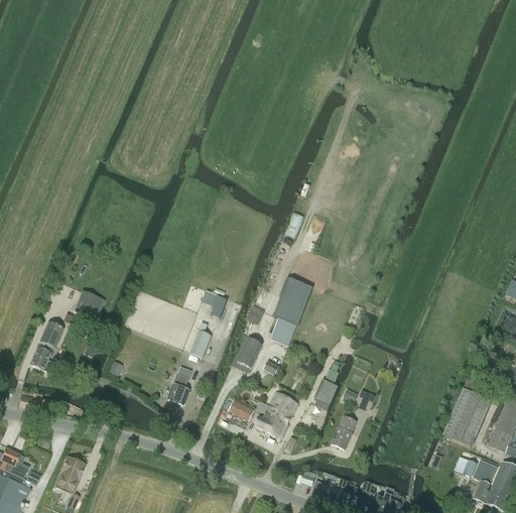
[(293,211),(288,234),(296,236),(302,213),(293,211)]
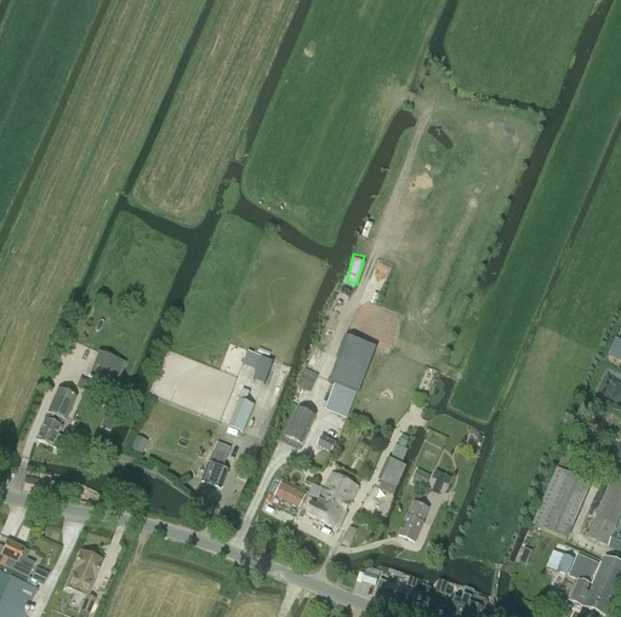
[(345,356),(325,407),(346,416),(357,390),(359,390),(376,346),(362,340),(366,326),(348,320),(343,333),(345,333),(337,354),(345,356)]
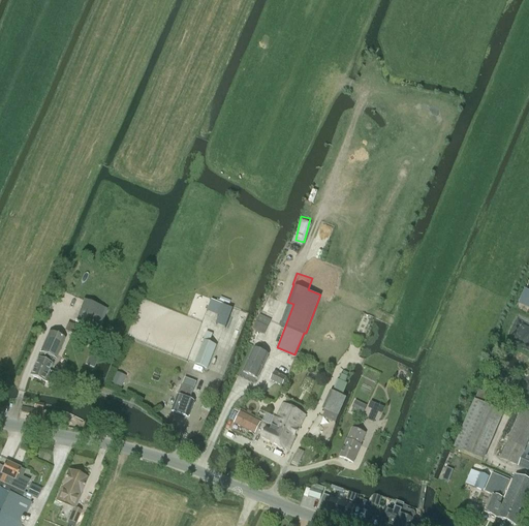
[(528,305),(528,288),(525,287),(519,301),(528,305)]
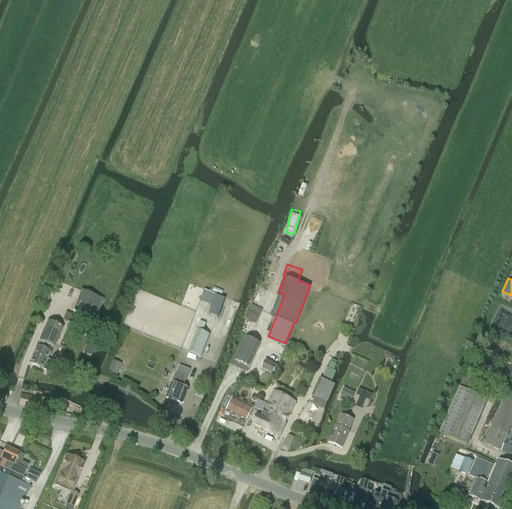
[(213,301),(210,311),(221,314),(227,293),(204,287),(201,298),(213,301)]
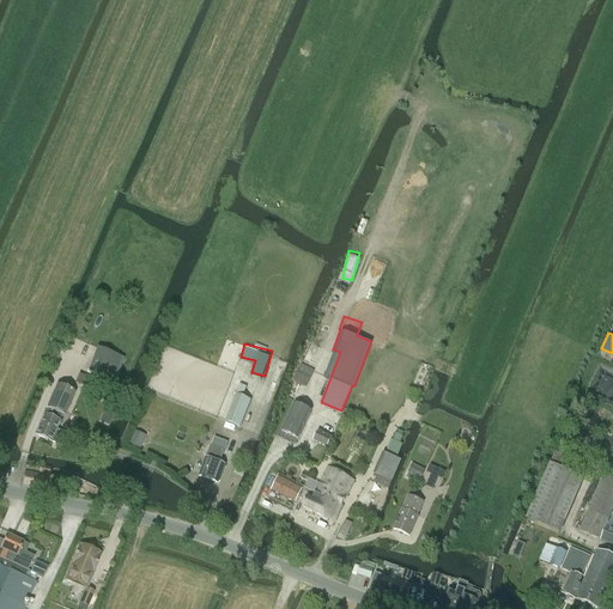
[(120,366),(92,357),(89,367),(115,378),(120,366)]
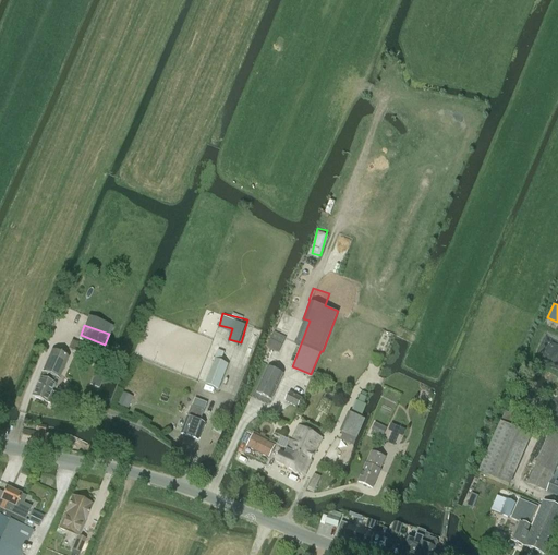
[(282,342),(270,337),(266,346),(279,351),(282,342)]
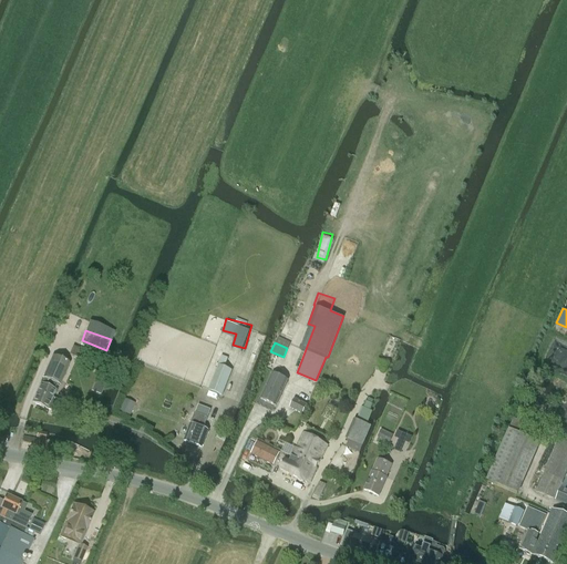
[(85,348),(73,344),(70,352),(82,357),(85,348)]
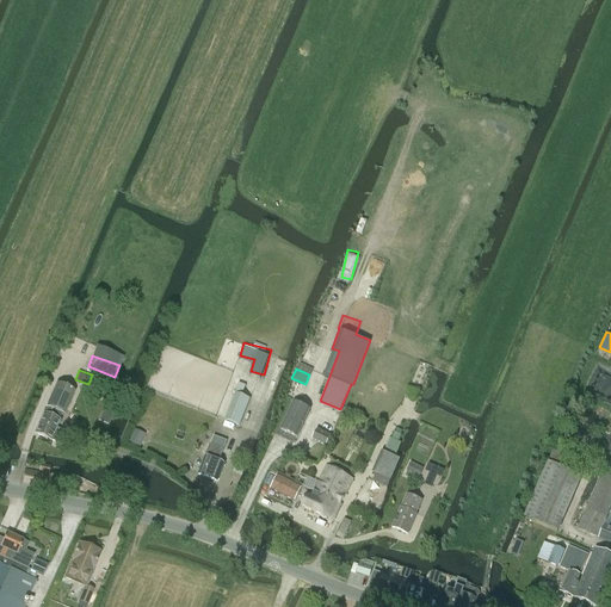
[(240,423),(250,396),(241,392),(246,383),(239,379),(224,417),(240,423)]
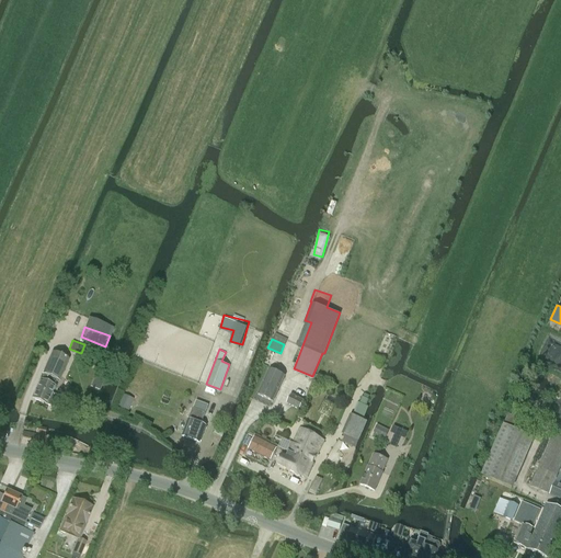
[(41,399),(60,353),(53,350),(43,372),(41,378),(41,377),(32,396),(41,399)]
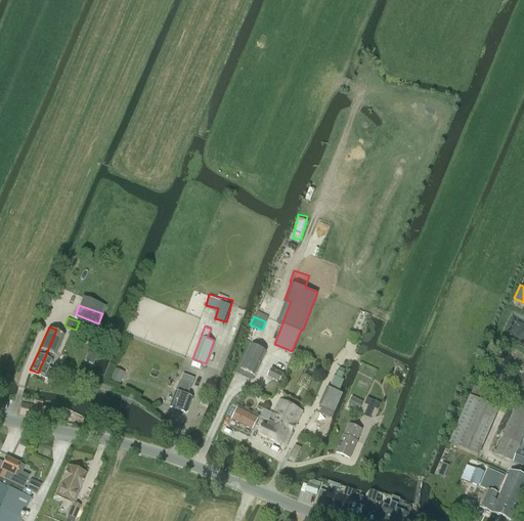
[(56,330),(38,373),(50,379),(54,367),(48,364),(51,358),(50,358),(53,352),(55,353),(64,333),(56,330)]
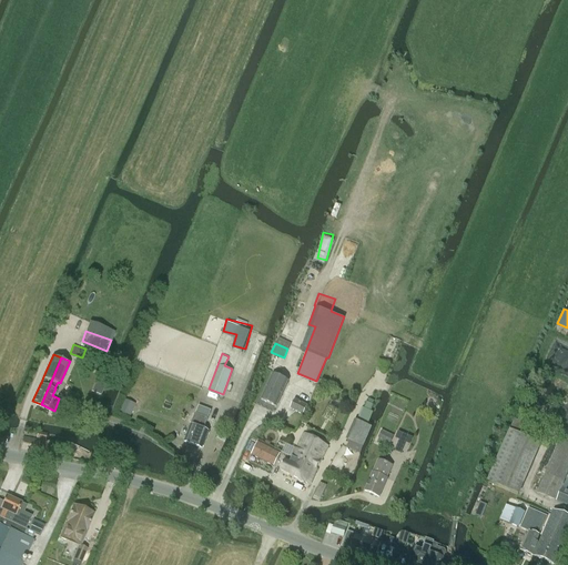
[(99,372),(92,390),(101,393),(108,375),(99,372)]
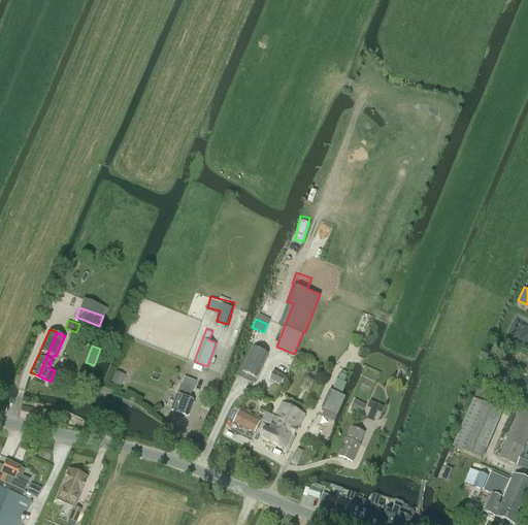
[(254,346),(242,369),(257,375),(268,352),(254,346)]
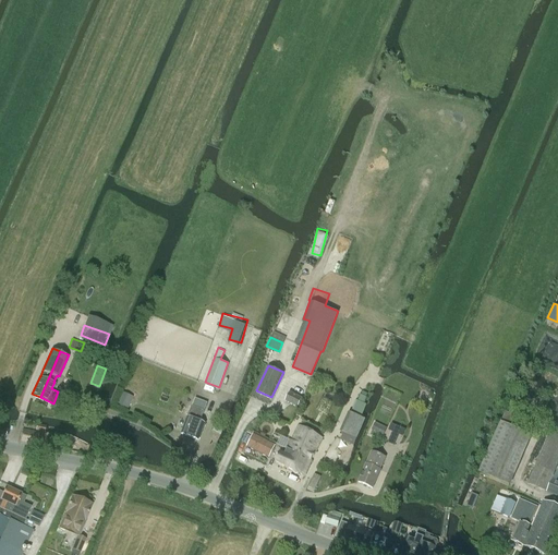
[(389,384),(384,394),(398,400),(402,390),(389,384)]
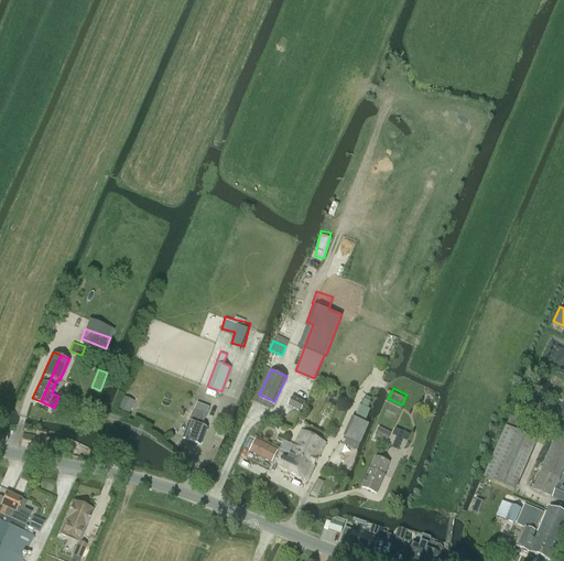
[(123,394),(116,410),(128,414),(134,399),(123,394)]
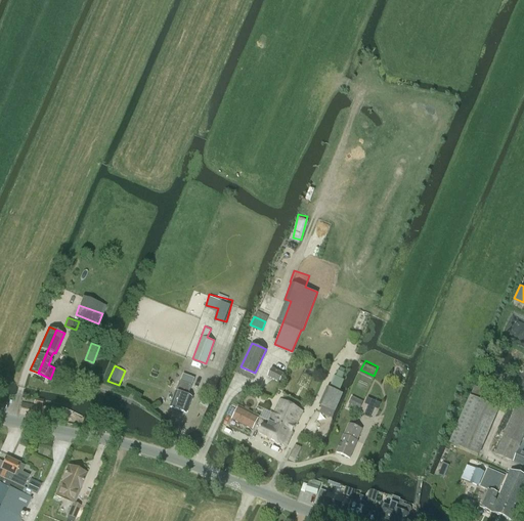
[(279,381),(284,373),(271,366),(267,374),(279,381)]
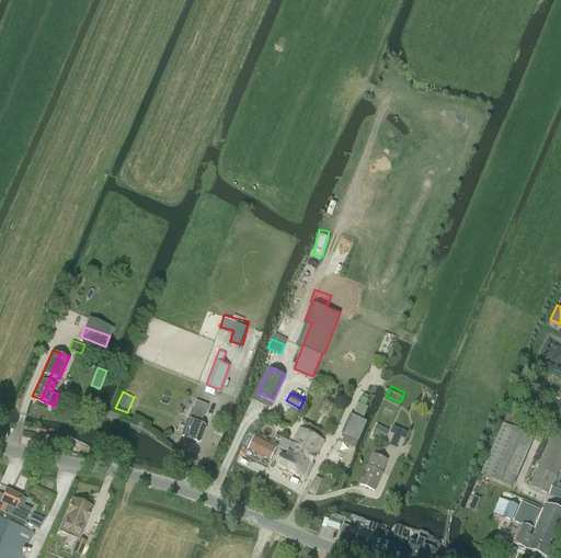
[(361,396),(358,402),(365,406),(367,399),(363,397),(361,396)]
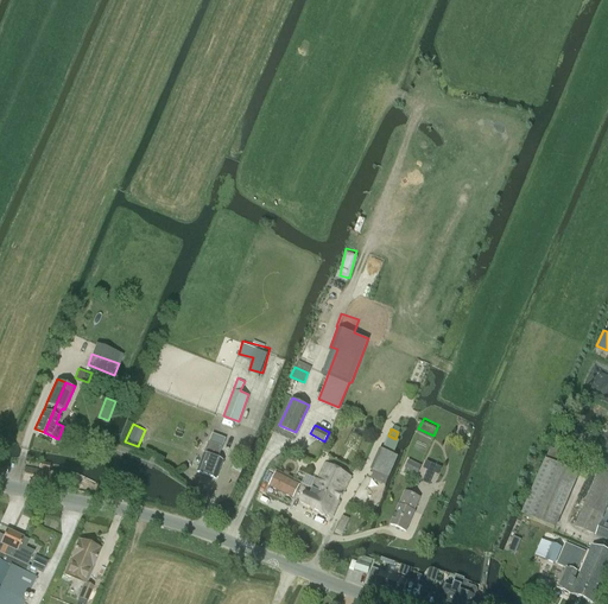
[(213,431),(209,439),(204,451),(204,450),(197,470),(216,476),(223,458),(219,456),(222,444),(226,436),(213,431)]
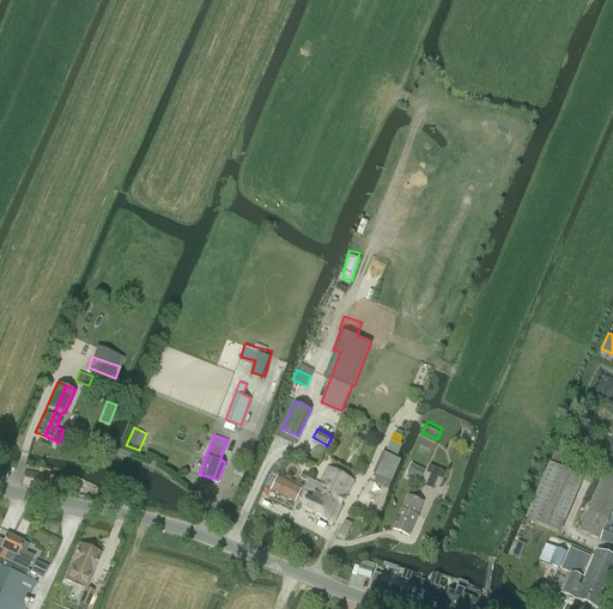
[(390,439),(386,452),(395,456),(401,443),(399,443),(392,439),(390,439)]
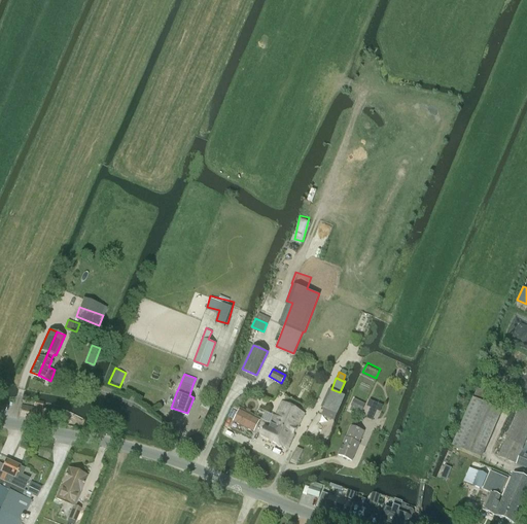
[(485,398),(488,389),(479,386),(476,395),(485,398)]
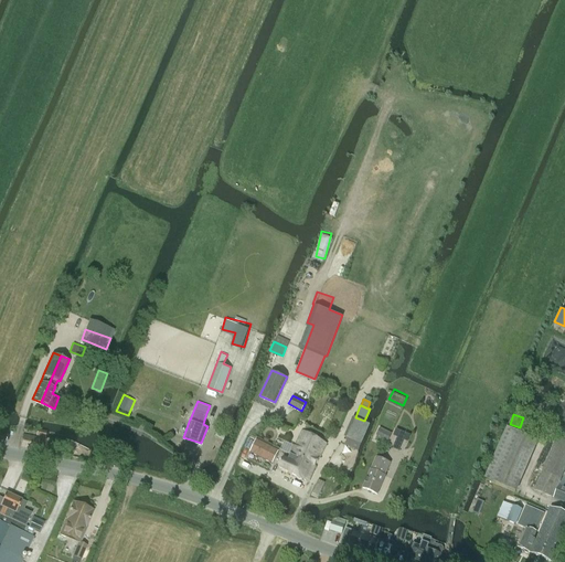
[(361,443),(369,423),(364,421),(355,417),(354,416),(345,436),(348,437),(359,442),(361,443)]
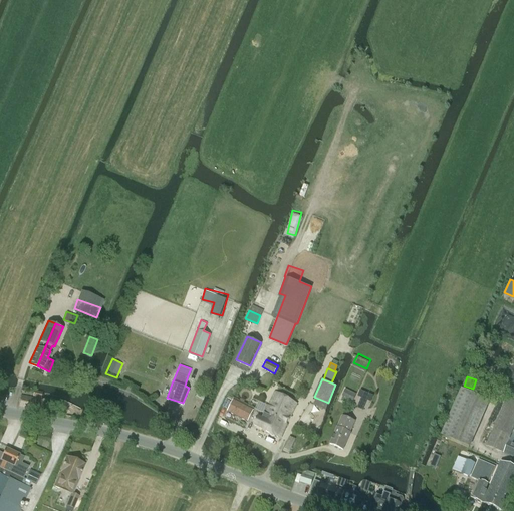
[(197,395),(204,398),(207,388),(200,386),(197,395)]
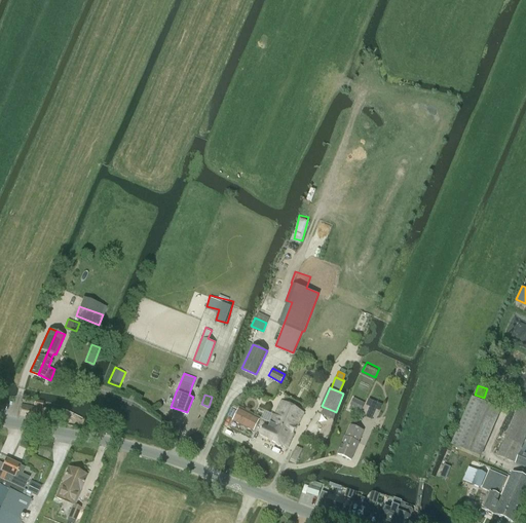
[(365,401),(353,396),(350,403),(362,408),(365,401)]
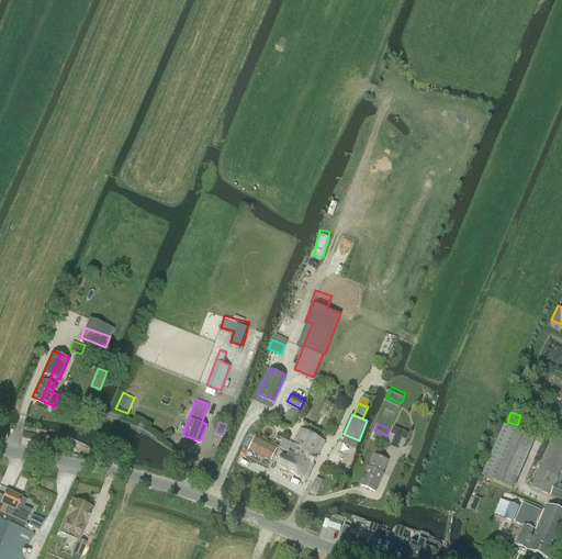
[(395,433),(391,444),(396,446),(402,435),(405,437),(408,431),(394,424),(391,432),(395,433)]
